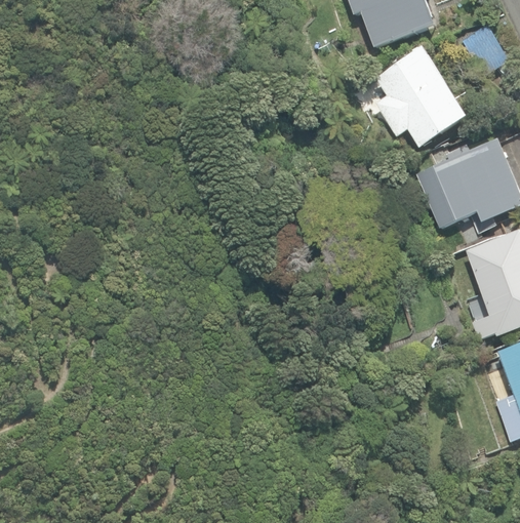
[(360,12),(373,47),(435,25),(426,0),(348,0),(353,14),(360,12)]
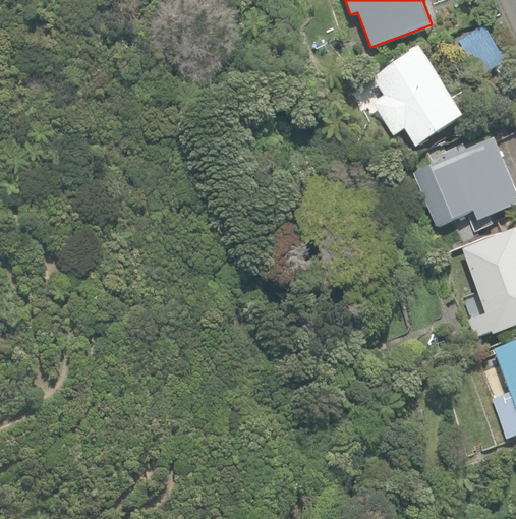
[(454,38),(473,76),(503,61),(482,22),(454,38)]
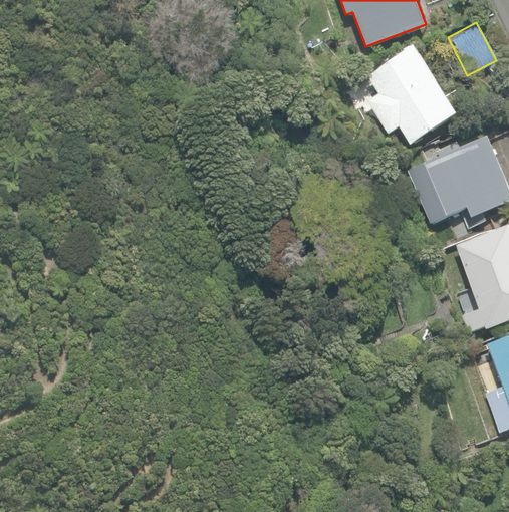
[(408,146),(458,115),(416,46),(366,76),(376,92),(362,100),(384,135),(396,126),(408,146)]
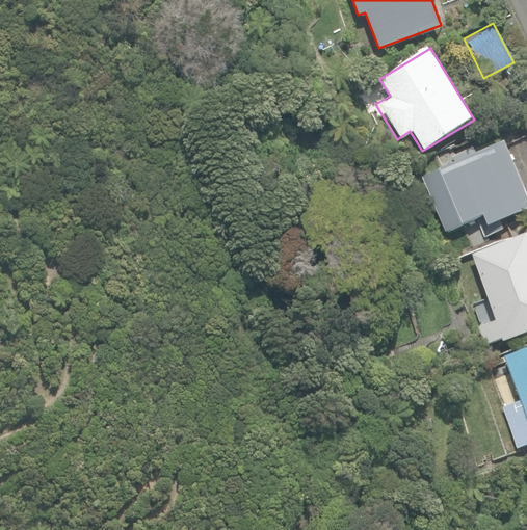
[(475,218),(481,233),(500,226),(499,222),(526,210),(526,133),(505,142),(504,140),(475,153),(472,146),(449,155),(452,162),(421,176),(444,231),(475,218)]
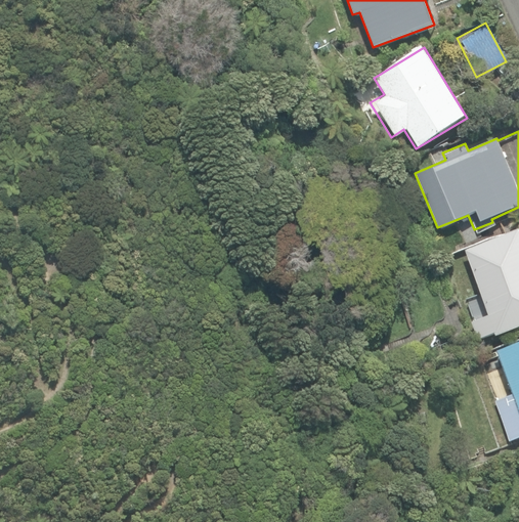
[(470,320),(476,339),(493,332),(494,336),(518,327),(518,229),(464,250),(487,314),(470,320)]
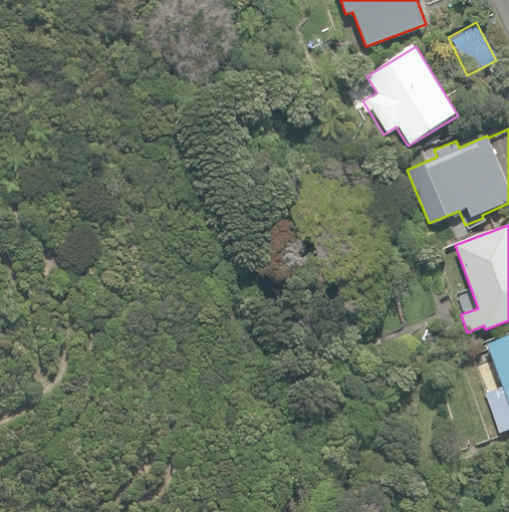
[(508,335),(484,344),(508,415),(508,335)]
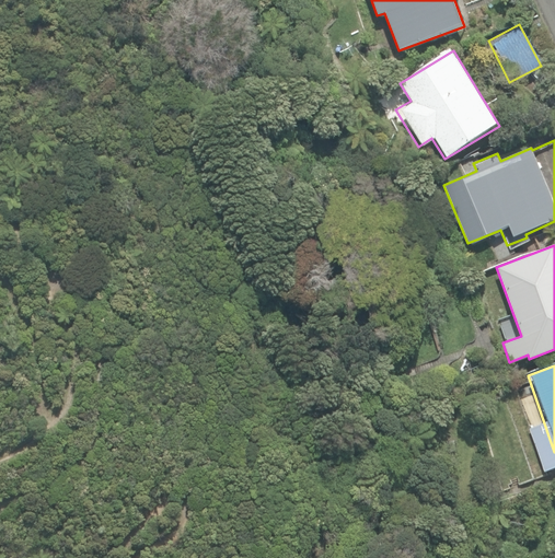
[(428,509),(431,522),(449,518),(446,504),(428,509)]
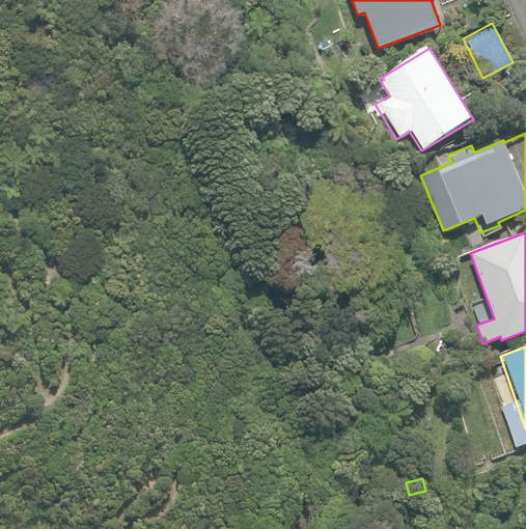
All buildings are outlined.
